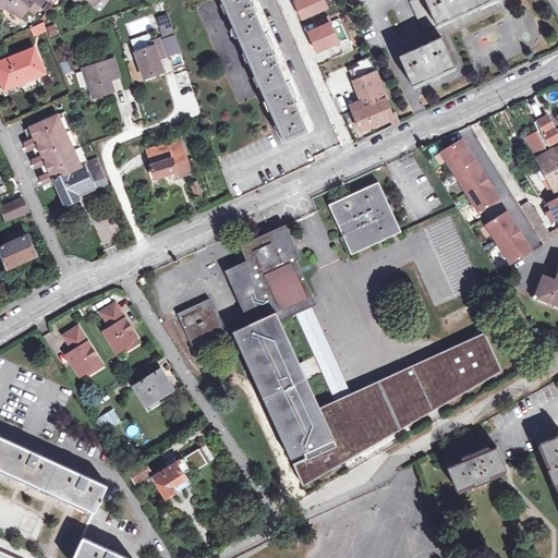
[(0,0),(0,4),(5,9),(7,7),(15,13),(22,17),(29,9),(36,14),(46,0),(0,0)]
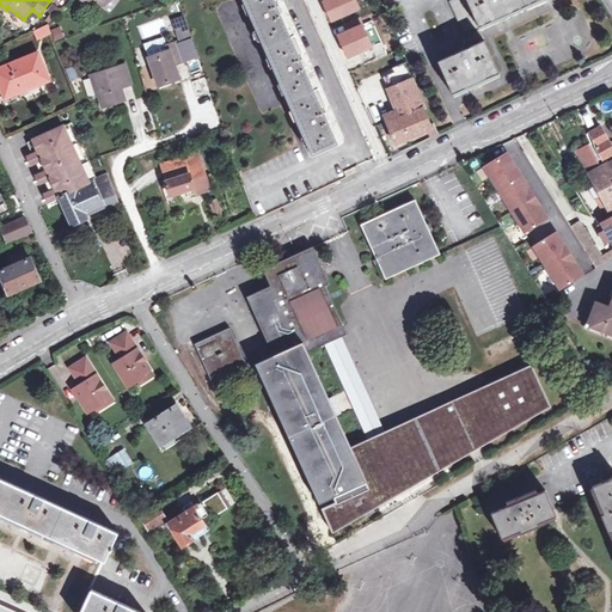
[(330,147),(338,144),(329,120),(330,120),(325,110),(325,111),(305,67),(306,67),(303,57),(301,59),(282,14),(283,13),(279,5),(277,6),(275,0),(244,0),(307,142),(312,154),(330,147)]
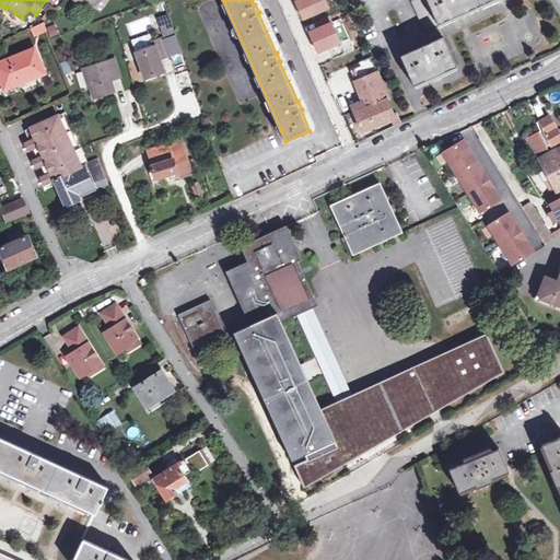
[(411,0),(426,28),(490,0),(411,0)]
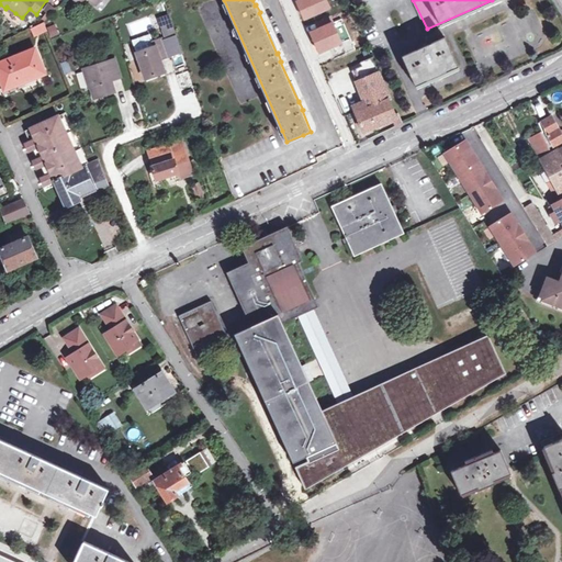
[(14,15),(15,13),(7,7),(6,9),(14,15)]
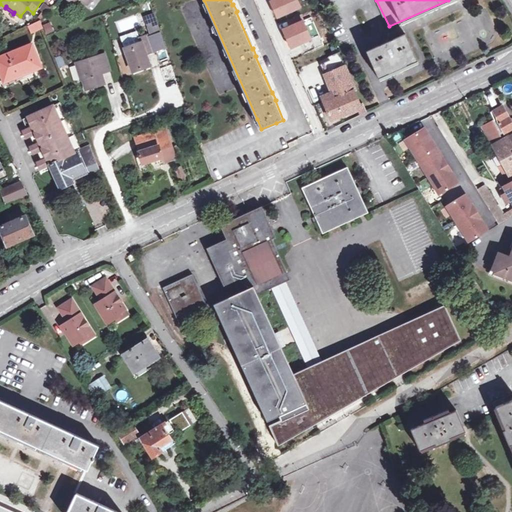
[(155,13),(145,16),(151,35),(161,31),(155,13)]
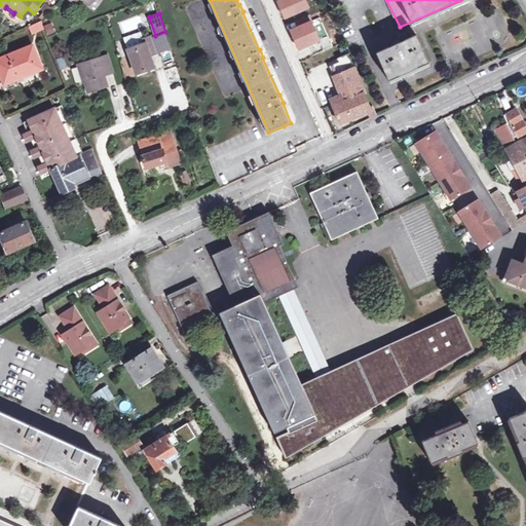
[(41,22),(29,27),(32,35),(45,30),(41,22)]
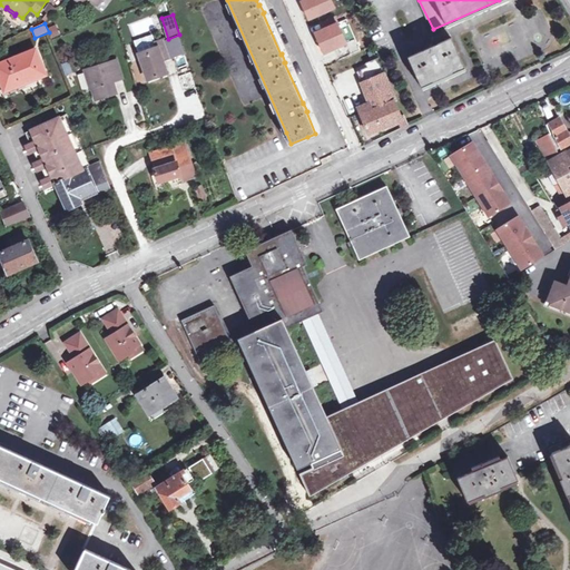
[(51,38),(60,35),(57,25),(48,28),(51,38)]
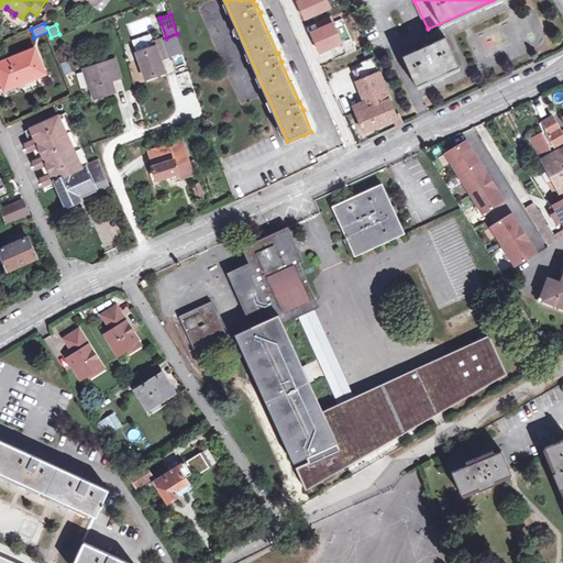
[(174,55),(181,52),(176,35),(168,39),(174,55)]
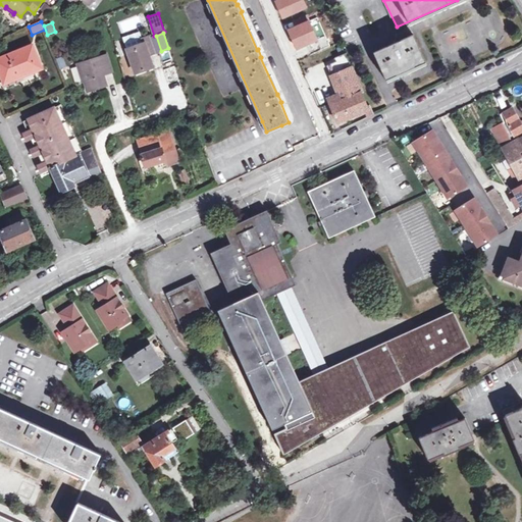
[(415,33),(375,51),(387,77),(427,60),(415,33)]
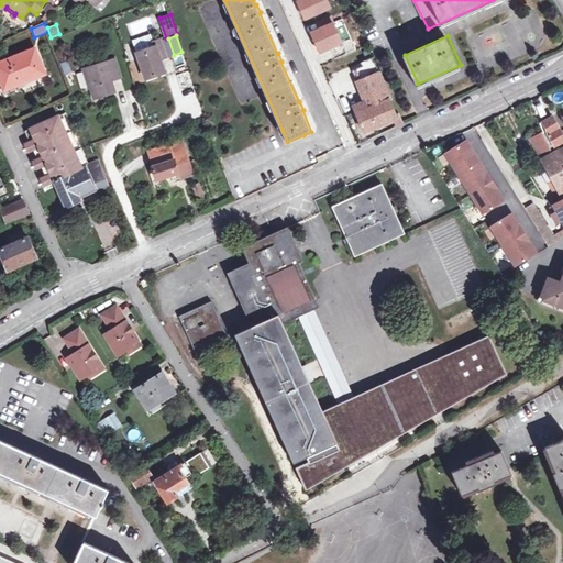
[(165,39),(152,44),(154,48),(136,55),(146,80),(164,74),(159,62),(172,56),(165,39)]
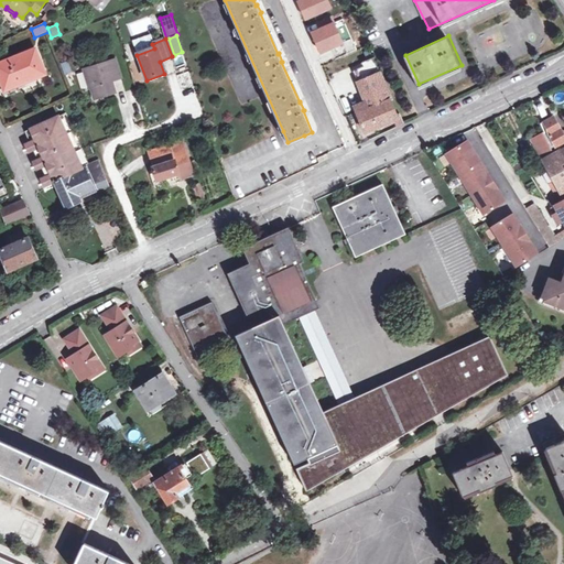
[(366,130),(392,120),(398,118),(396,114),(389,99),(391,98),(379,72),(378,73),(367,44),(358,49),(366,67),(354,72),(365,100),(355,105),(366,130)]
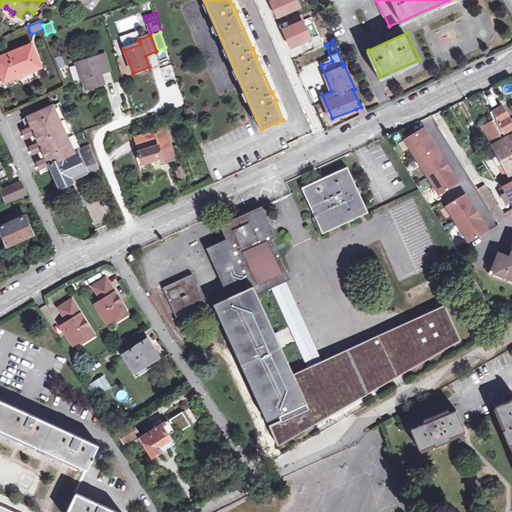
[(16,73),(17,76),(42,66),(32,44),(0,56),(0,73),(2,79),(16,73)]
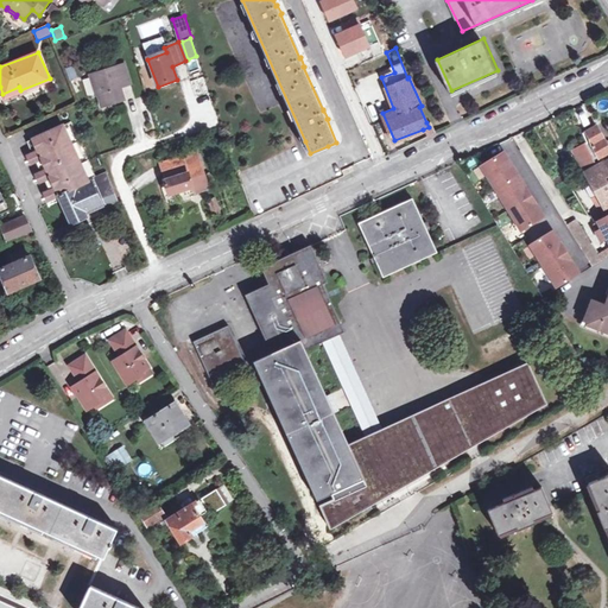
[(93,76),(103,108),(115,103),(114,101),(124,97),(120,87),(130,83),(124,65),(93,76)]
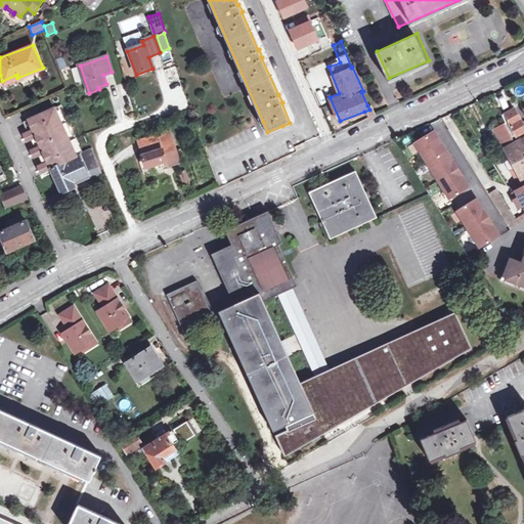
[(72,70),(76,83),(82,81),(78,68),(72,70)]
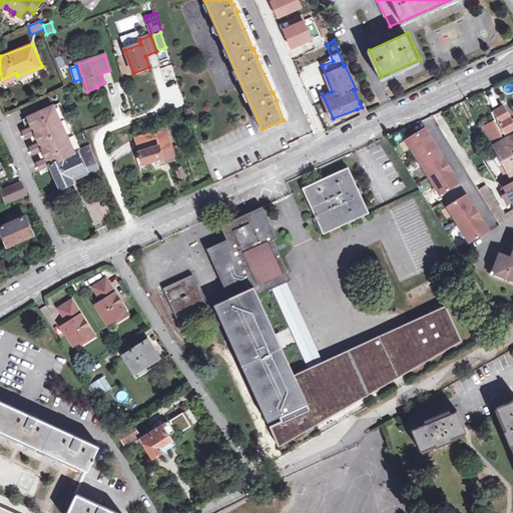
[(16,73),(2,79),(3,82),(17,76),(16,73)]
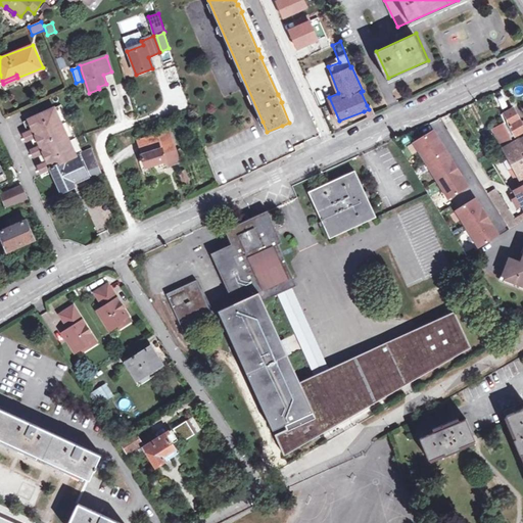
[(302,89),(311,106),(319,102),(316,95),(314,96),(308,86),(302,89)]
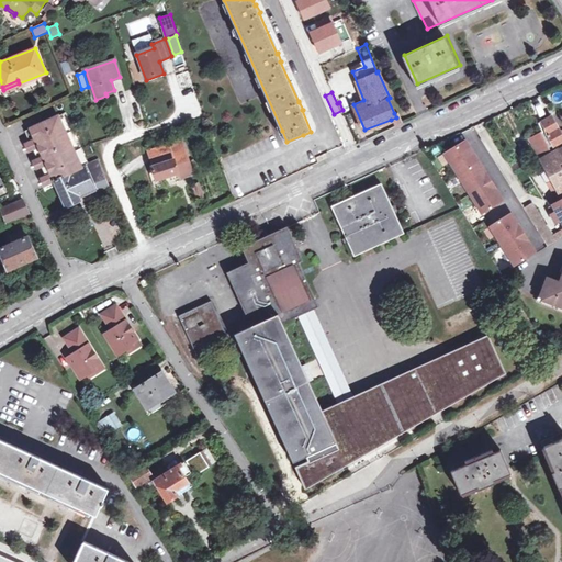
[(398,111),(394,113),(396,117),(391,120),(394,126),(404,123),(398,111)]
